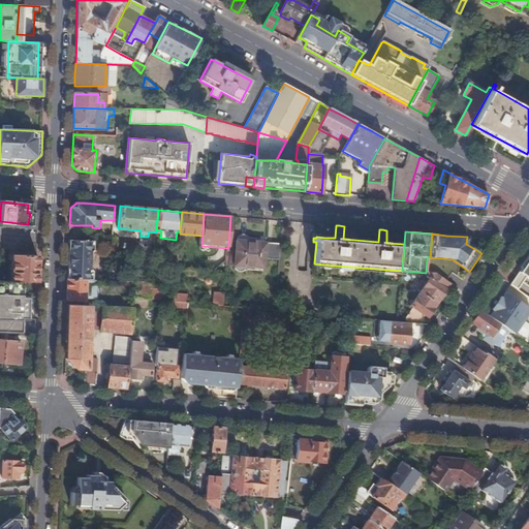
[(279,259),(281,244),(237,240),(235,265),(263,268),(265,258),(279,259)]
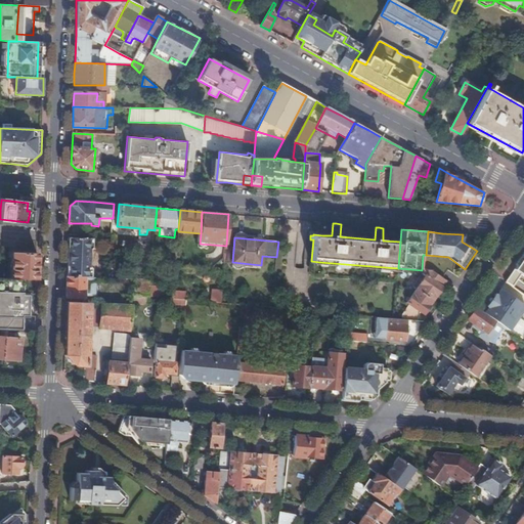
[(67,276),(84,277),(89,277),(90,239),(69,238),(68,257),(67,276)]
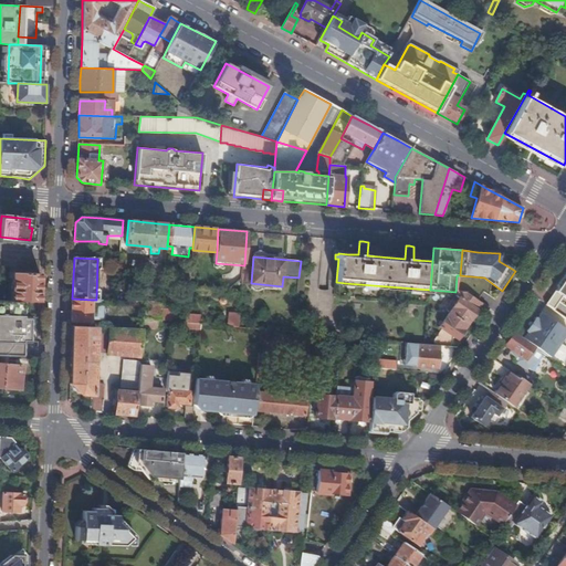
[(39,302),(40,274),(12,273),(12,302),(24,302),(39,302)]
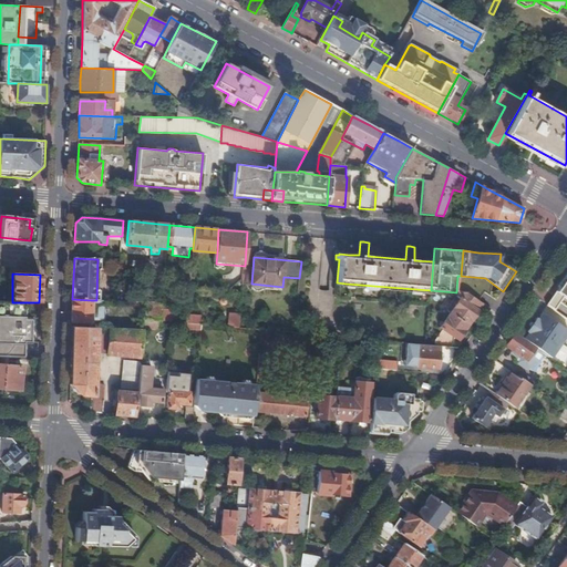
[(566,275),(556,291),(563,296),(566,298),(566,275)]
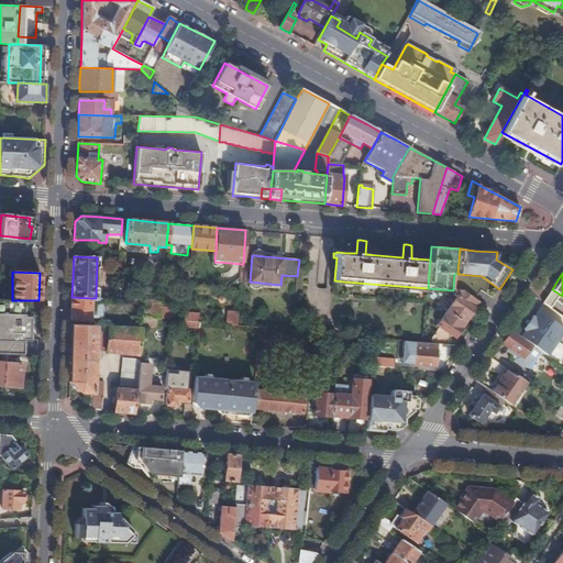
[(552,289),(542,304),(550,308),(559,294),(552,289)]
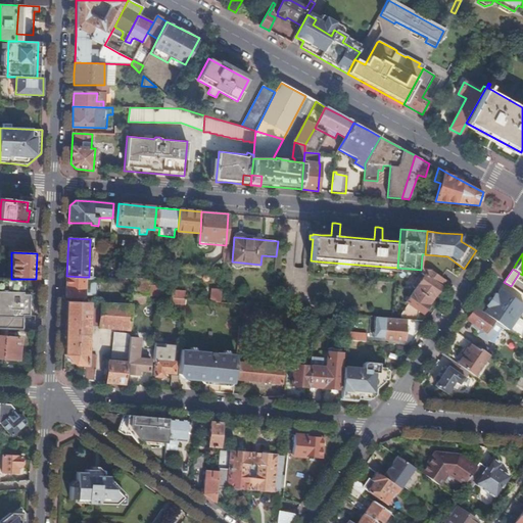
[(424,276),(415,289),(431,300),(440,288),(447,293),(453,285),(437,276),(429,271),(426,271),(425,276),(424,276)]
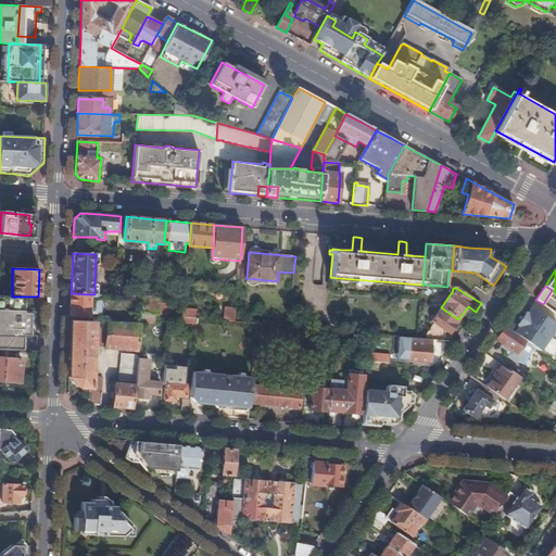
[(71,306),(71,315),(88,316),(89,294),(71,293),(71,306)]
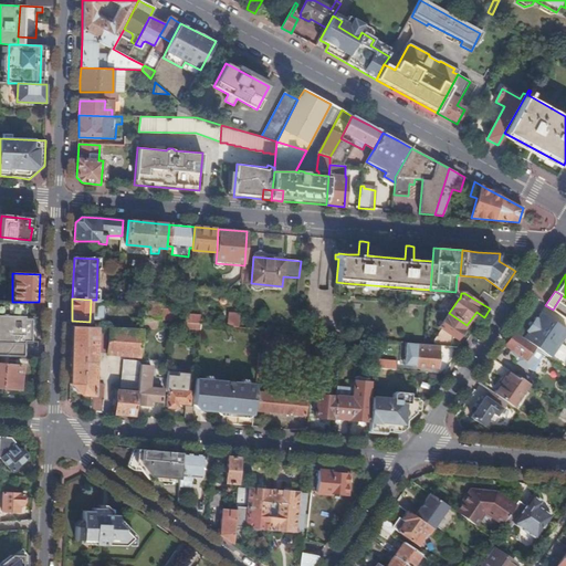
[(0,356),(6,357),(21,357),(22,346),(22,343),(29,343),(30,329),(24,329),(24,323),(21,322),(21,317),(23,317),(23,316),(24,302),(12,302),(0,301),(0,356)]
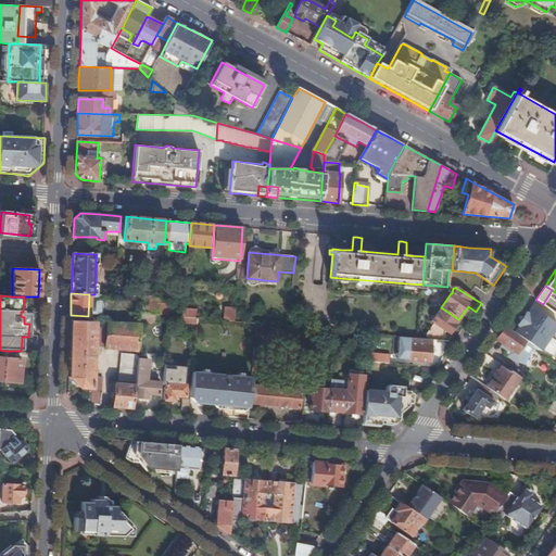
[(143,297),(142,313),(159,315),(159,306),(160,303),(160,299),(143,297)]
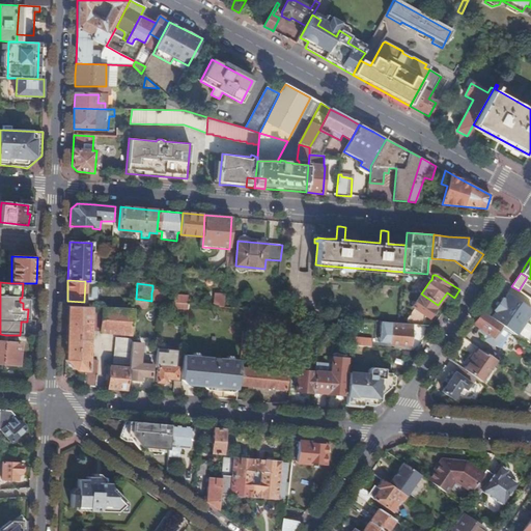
[(165,302),(165,295),(151,292),(151,301),(162,302),(165,302)]
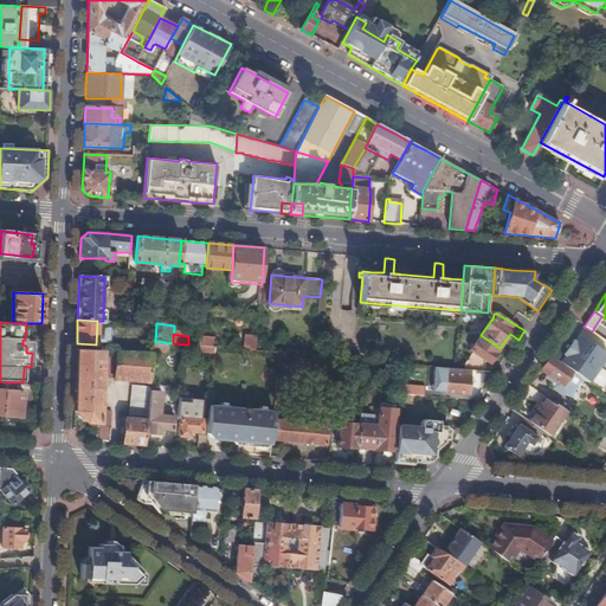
[(246,335),(245,349),(256,350),(257,335),(246,335)]
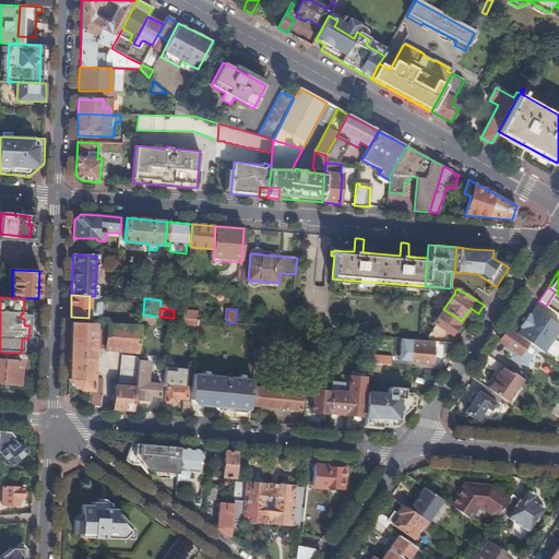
[(461,321),(443,309),(433,323),(437,325),(428,336),(428,341),(433,342),(447,343),(447,335),(449,333),(451,335),(461,321)]
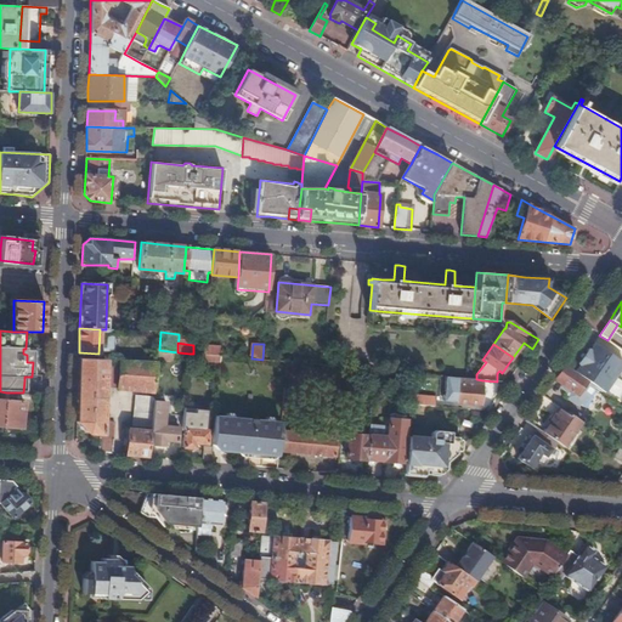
[(575,373),(595,388),(604,394),(621,366),(621,362),(594,344),(575,373)]
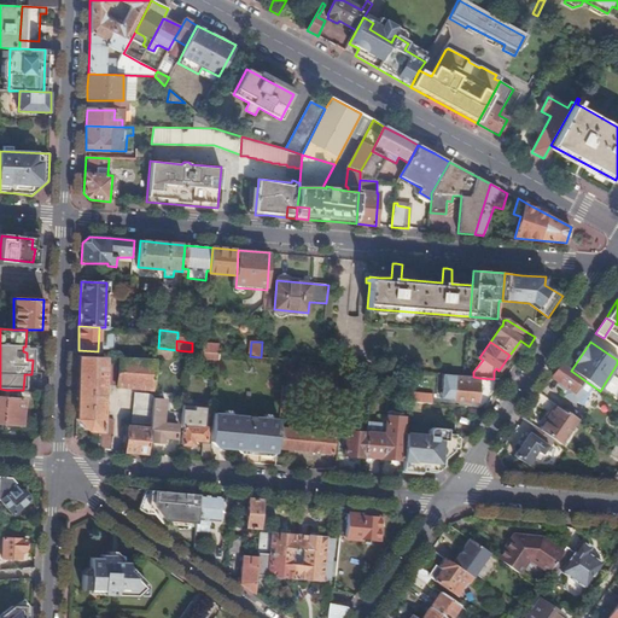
[(33,347),(25,345),(25,347),(23,347),(23,351),(27,353),(27,360),(33,360),(33,347)]
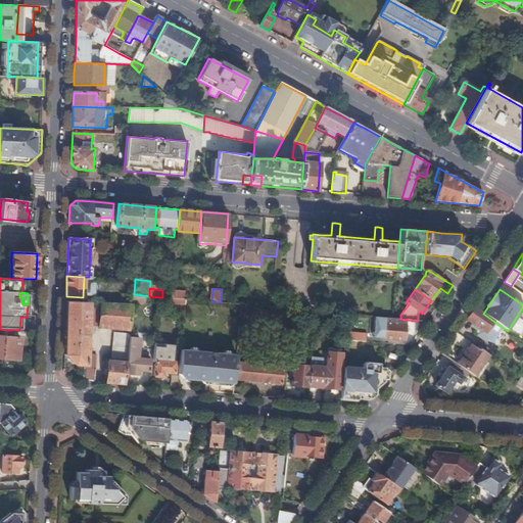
[(66,301),(64,354),(74,364),(84,365),(83,380),(95,381),(97,355),(86,354),(88,302),(66,301)]
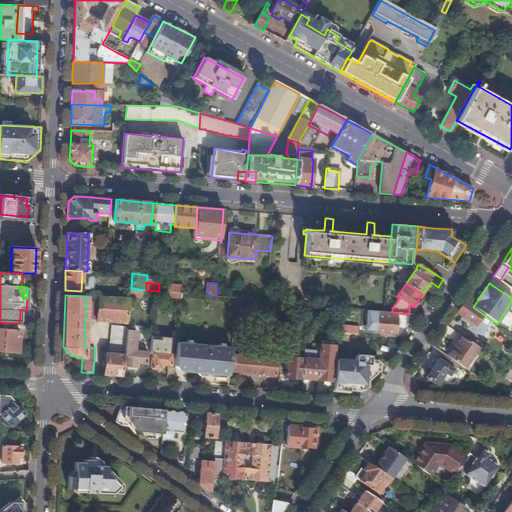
[(130,298),(99,296),(97,320),(127,323),(130,298)]
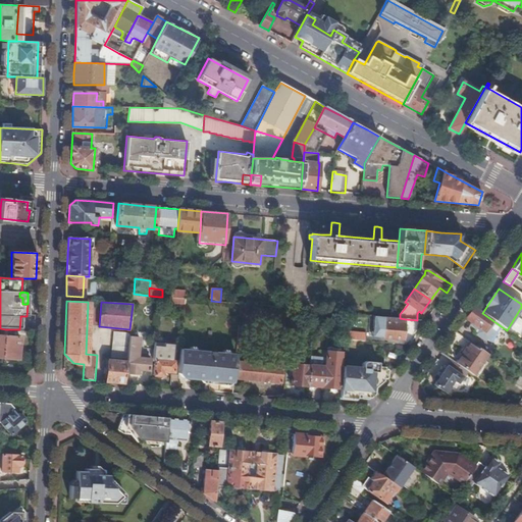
[(473,307),(465,319),(477,327),(475,331),(477,332),(475,334),(485,342),(487,340),(489,341),(500,325),(482,313),(473,307)]
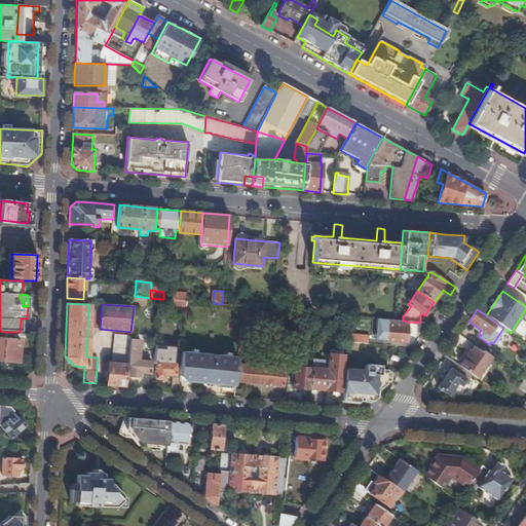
[(403,321),(396,320),(377,318),(376,329),(386,330),(385,340),(406,342),(408,322),(403,321)]
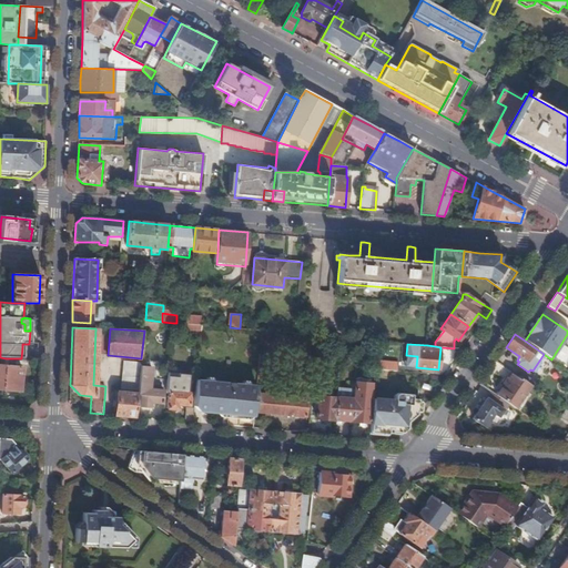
[(417,356),(406,355),(405,366),(416,367),(417,356)]
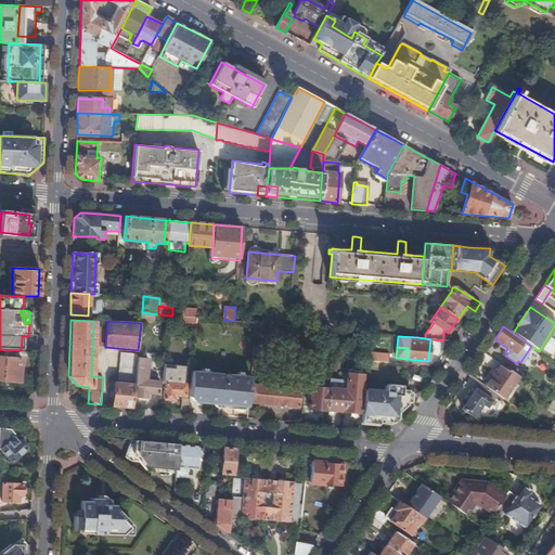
[(120,379),(134,382),(138,357),(138,353),(121,352),(119,376),(120,376),(120,379)]
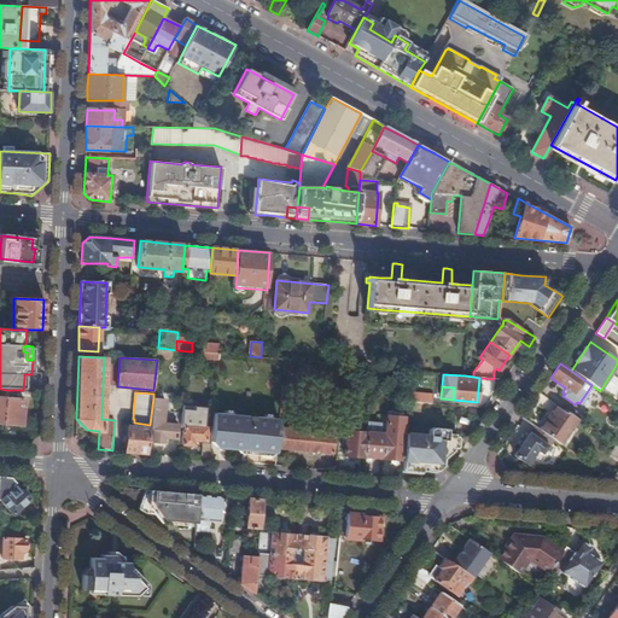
[(433,395),(409,392),(409,402),(433,403),(433,395)]
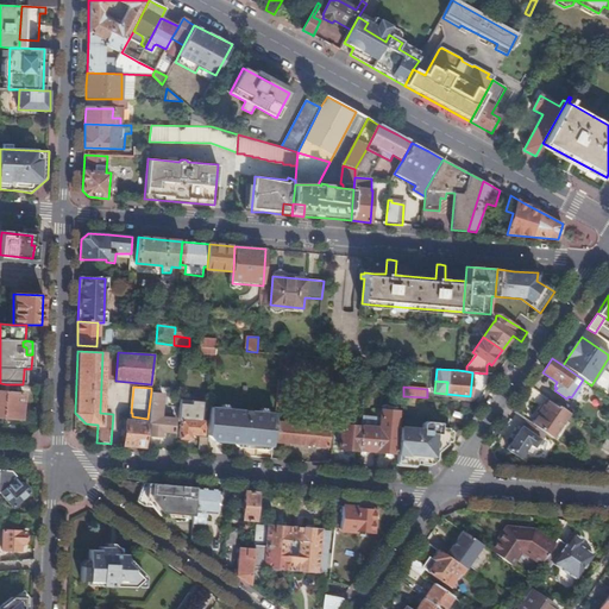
[(6,389),(2,418),(13,419),(13,416),(23,416),(24,395),(8,394),(8,390),(6,389)]
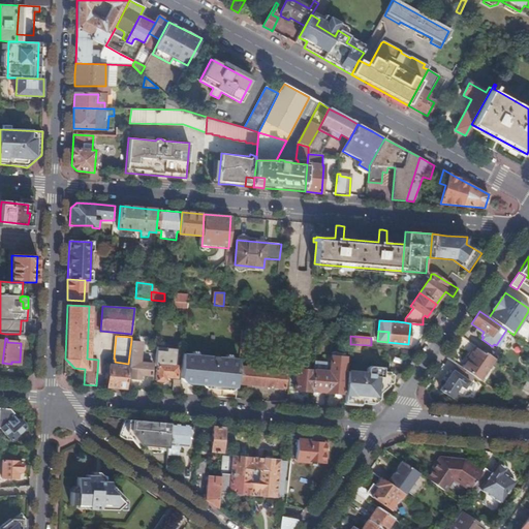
[(128,364),(128,367),(131,368),(130,378),(139,378),(141,374),(151,374),(152,364),(139,363),(142,341),(131,340),(128,364)]
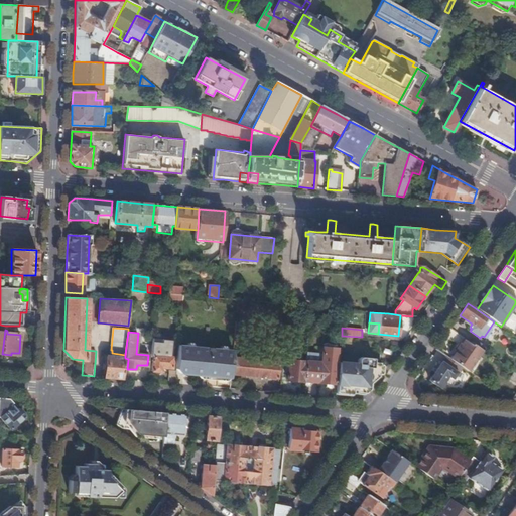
[(462,367),(468,370),(482,350),(465,338),(450,359),(462,367)]
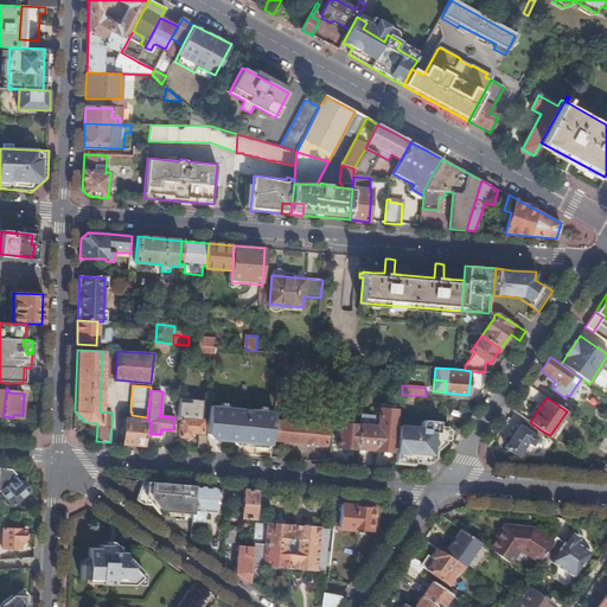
[(240,436),(237,454),(256,455),(272,457),(273,440),(274,421),(275,411),(211,406),(208,433),(240,436)]
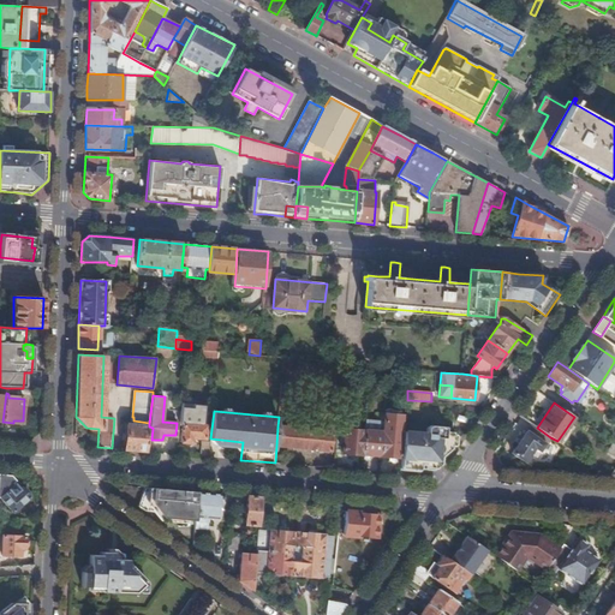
[(384,413),(383,422),(381,454),(381,455),(398,457),(401,415),(384,413)]
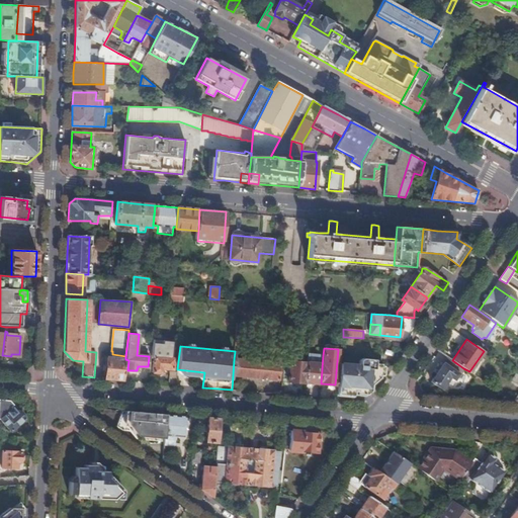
[(323,355),(308,353),(307,362),(306,382),(321,382),(323,355)]
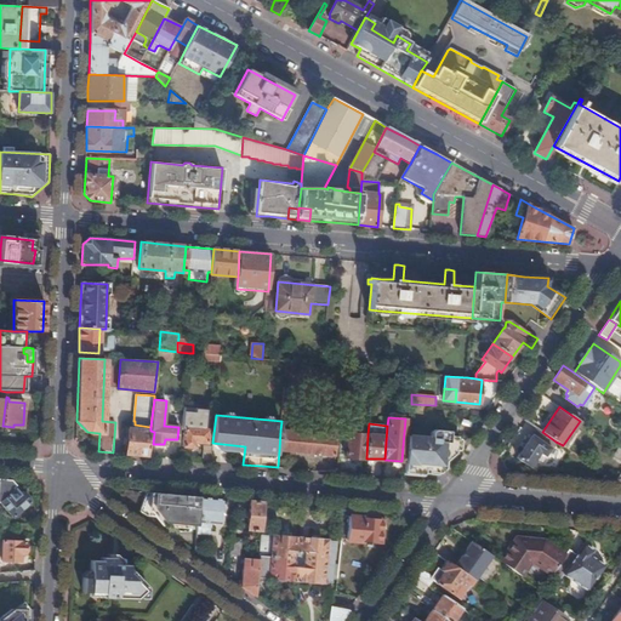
[(209,429),(186,427),(183,446),(194,446),(194,442),(208,443),(209,429)]
